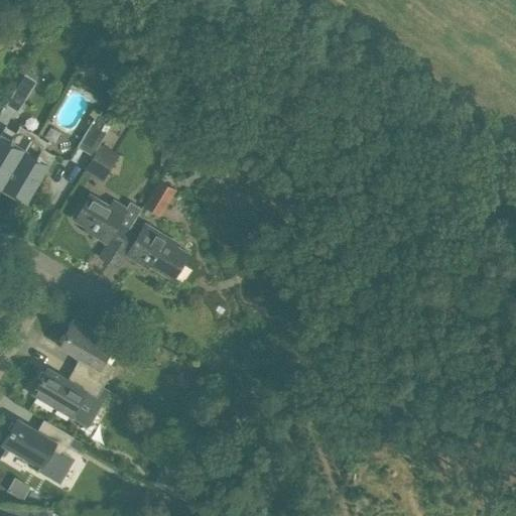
[(18,111),(36,81),(25,74),(6,104),(18,111)]
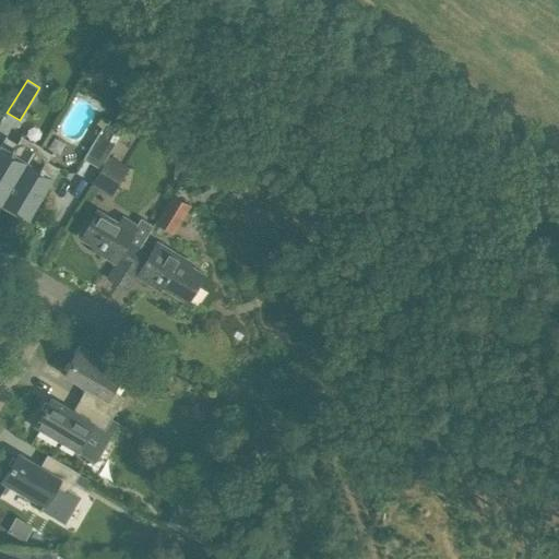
[(107,122),(85,159),(100,168),(122,132),(107,122)]
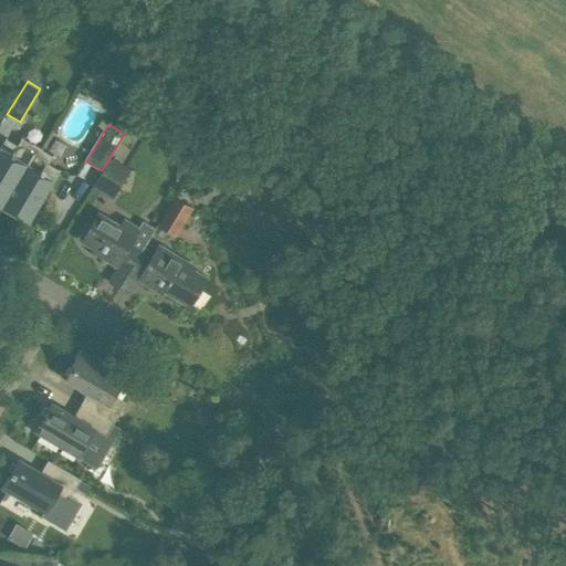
[(39,147),(23,137),(19,145),(7,138),(0,149),(0,206),(2,208),(39,147)]
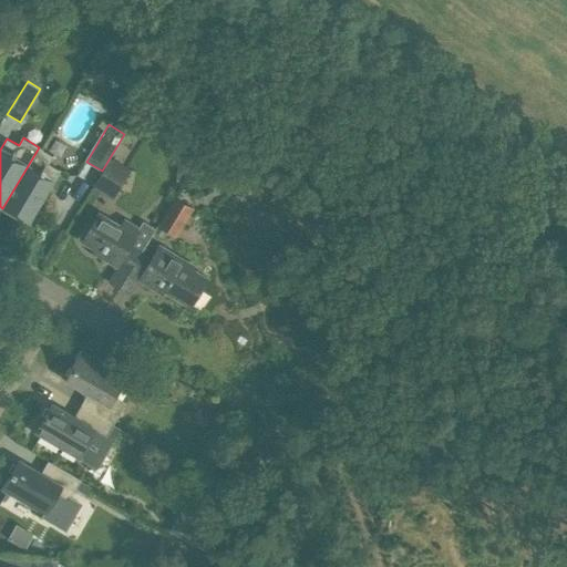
[(43,202),(62,171),(50,164),(54,156),(39,147),(2,208),(22,219),(28,210),(32,209),(33,207),(34,208),(35,208),(37,208),(39,207),(40,206),(40,205),(40,204),(40,203),(39,202),(38,200),(39,198),(43,202)]
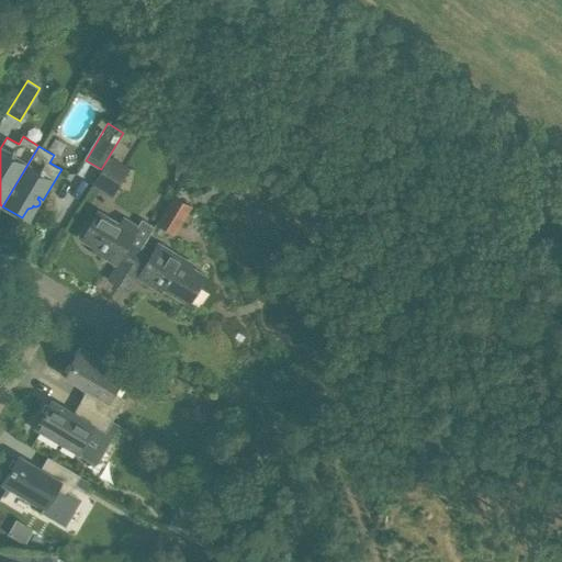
[(113,198),(130,168),(111,157),(93,187),(113,198)]
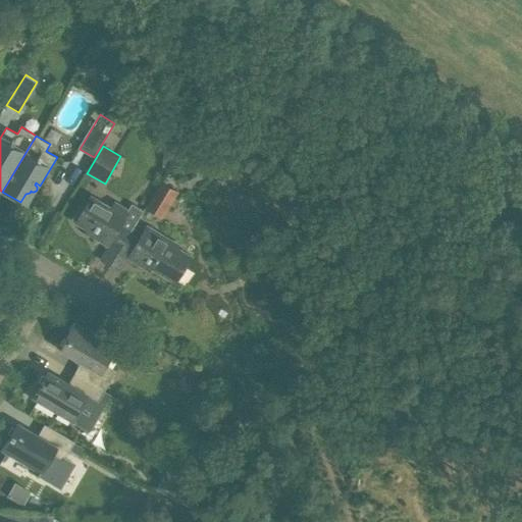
[(168,169),(176,157),(172,147),(164,150),(162,166),(168,169)]
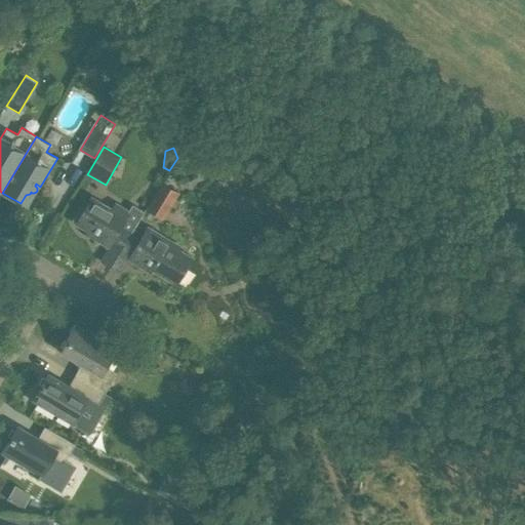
[(179,192),(162,182),(147,208),(163,218),(179,192)]
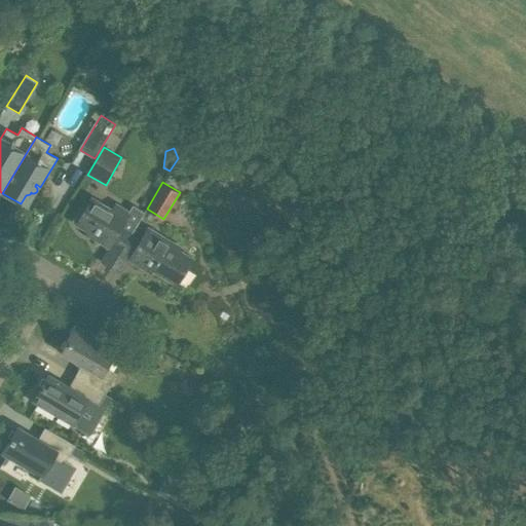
[(84,201),(73,220),(99,235),(97,238),(110,247),(112,245),(122,251),(136,230),(135,229),(145,213),(135,207),(130,212),(116,202),(112,210),(94,198),(89,204),(84,201)]
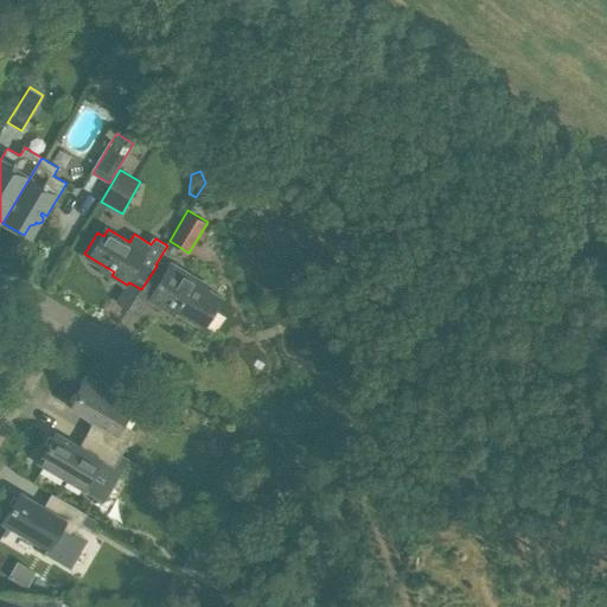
[(157,266),(141,289),(153,296),(151,299),(166,308),(168,306),(205,327),(223,298),(186,276),(187,273),(172,263),(167,272),(157,266)]
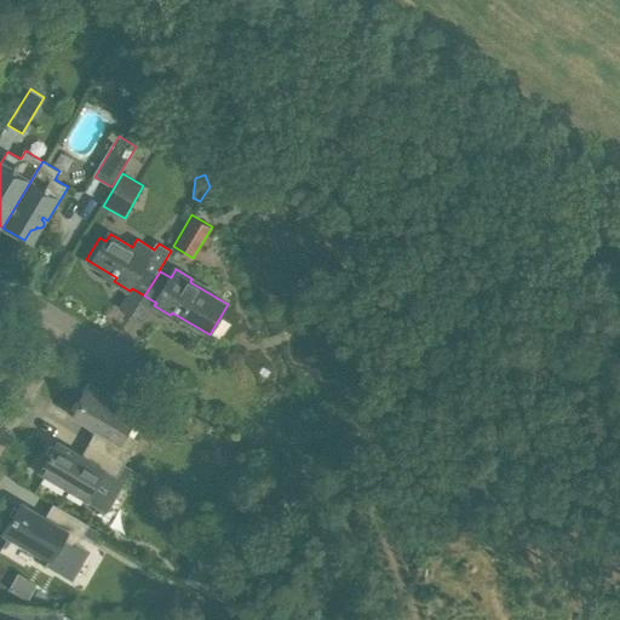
[(126,463),(138,441),(125,432),(137,411),(93,385),(75,415),(104,432),(96,446),(126,463)]
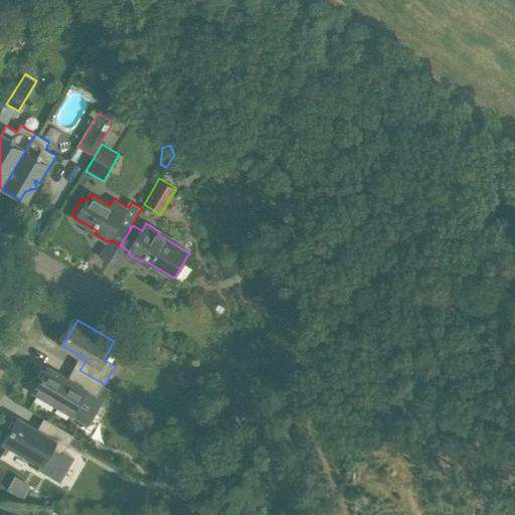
[(49,367),(34,393),(70,415),(72,412),(73,413),(72,415),(88,424),(103,399),(98,395),(105,384),(91,376),(79,370),(73,381),(49,367)]
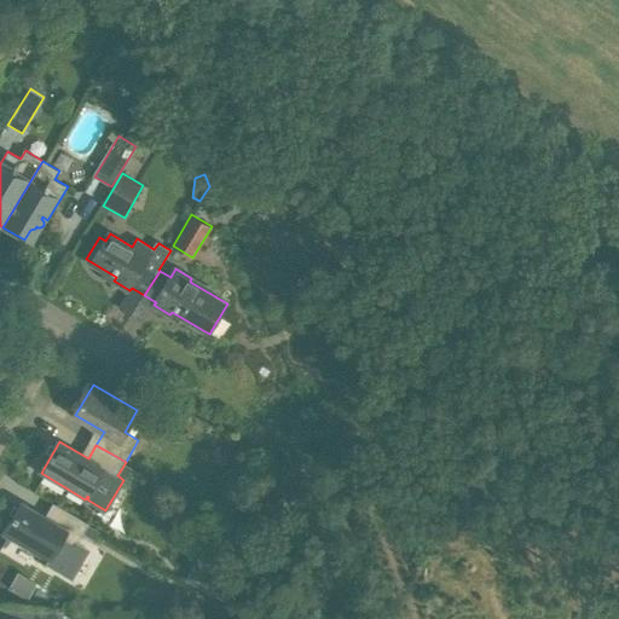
[(219,445),(215,450),(215,461),(219,466),(226,466),(230,461),(230,450),(225,445),(219,445)]
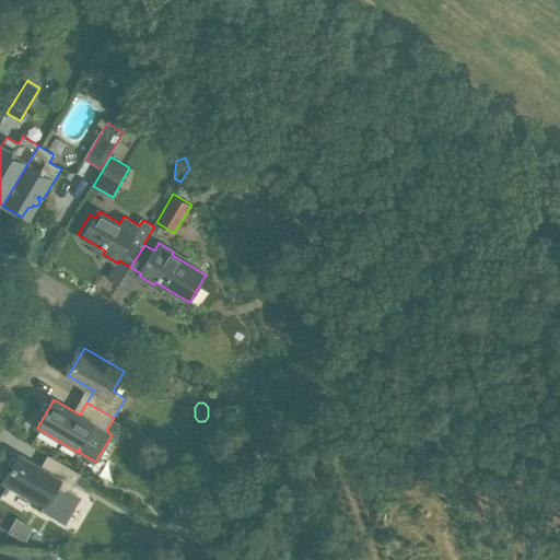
[(47,470),(21,455),(4,482),(45,506),(56,488),(69,496),(81,474),(54,458),(47,470)]
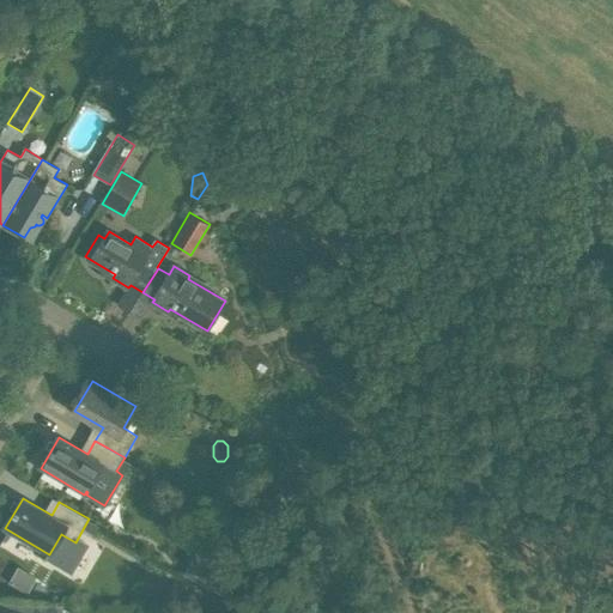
[(182,612),(200,612),(200,595),(183,595),(182,612)]
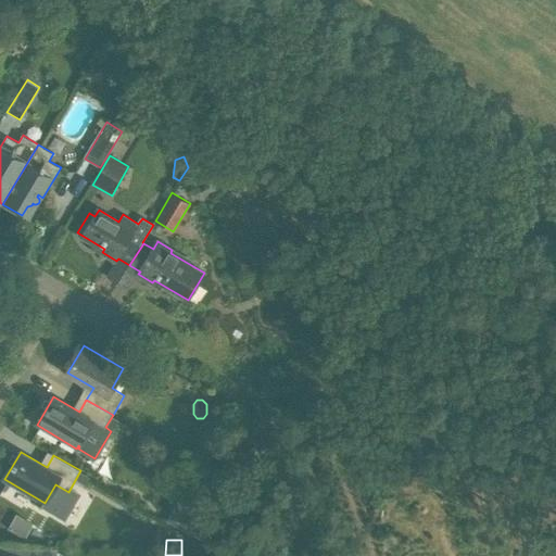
[(57,555),(58,550),(15,546),(14,555),(57,555)]
